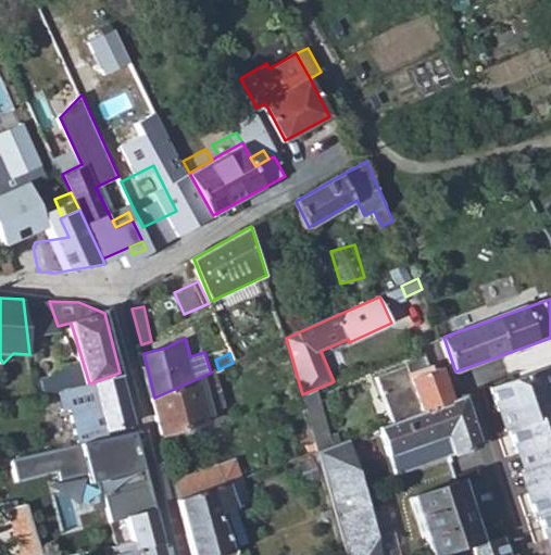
[(396,368),(366,380),(382,428),(452,403),(439,368),(430,370),(428,365),(399,376),(396,368)]
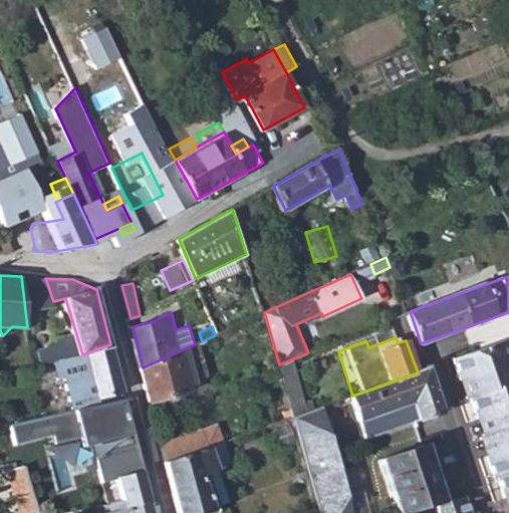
[(466,354),(457,357),(471,399),(475,397),(508,385),(508,340),(466,354)]
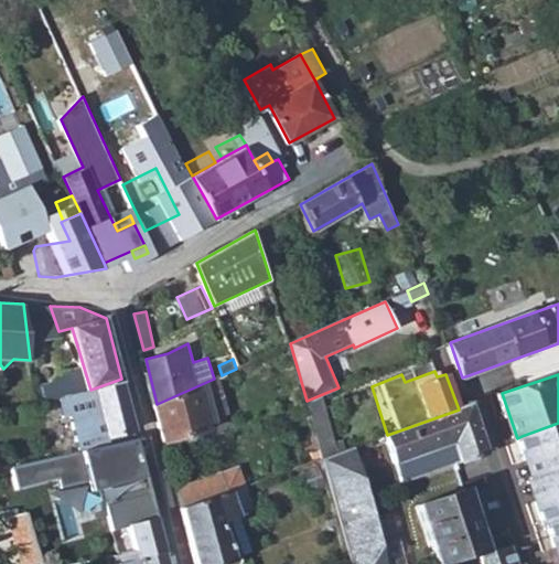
[(90,390),(61,397),(66,417),(73,415),(79,440),(108,433),(109,436),(135,429),(121,379),(90,390)]
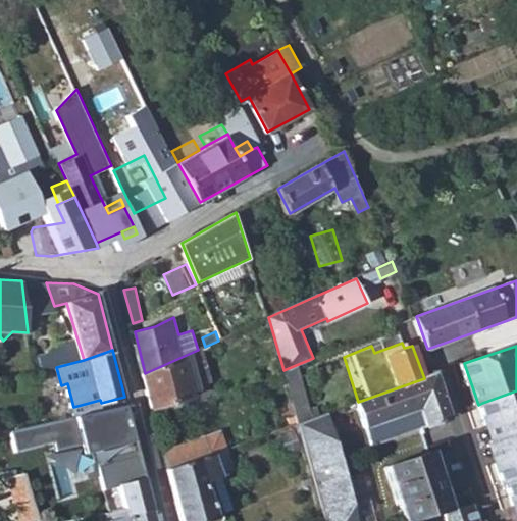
[(198,350),(145,373),(154,406),(165,403),(167,415),(211,404),(198,350)]
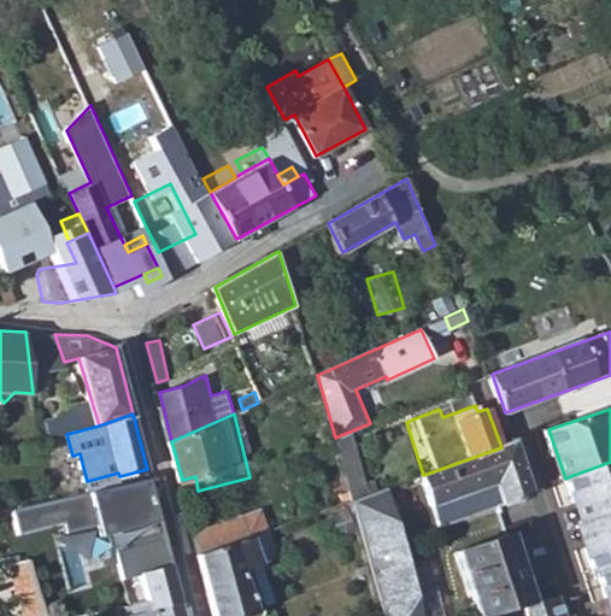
[(350,432),(335,438),(353,500),(366,494),(350,432)]
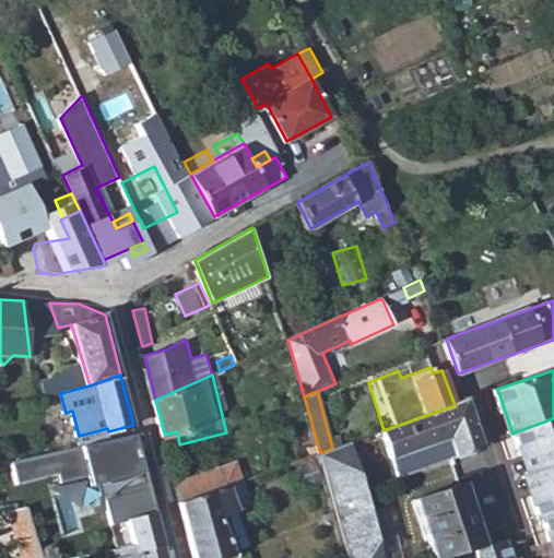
[(455,405),(384,430),(399,476),(408,474),(411,488),(456,471),(450,459),(483,447),(467,400),(455,405)]
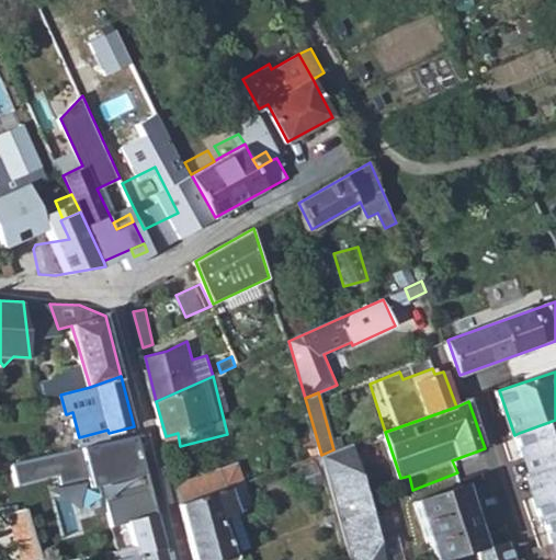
[(555,420),(519,433),(533,476),(555,468),(555,420)]
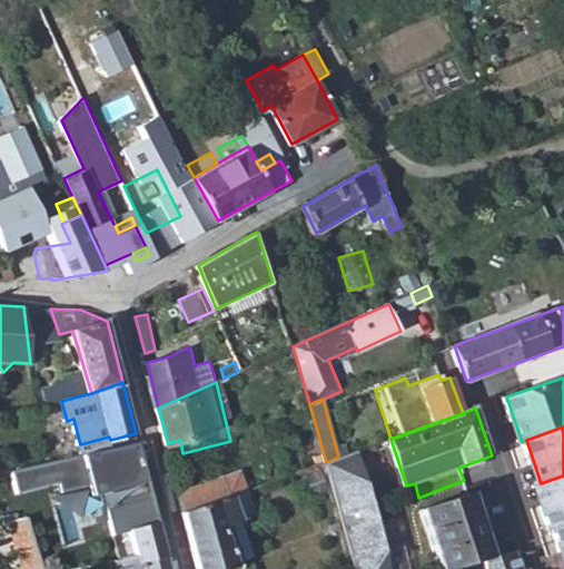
[(136,433),(110,440),(112,447),(120,444),(138,440),(136,433)]
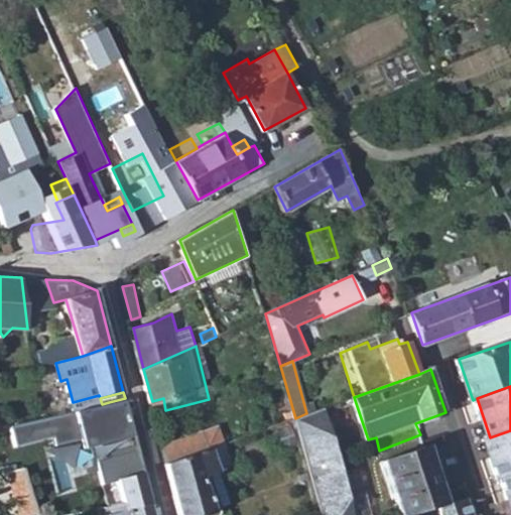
[(125,398),(109,402),(114,421),(130,417),(125,398)]
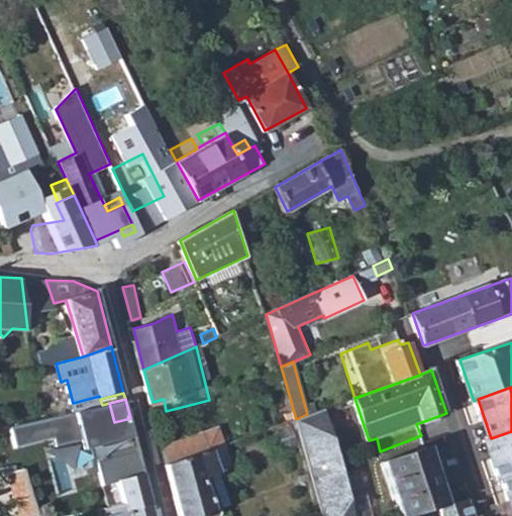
[(307,414),(296,419),(310,475),(339,466),(325,408),(307,414)]
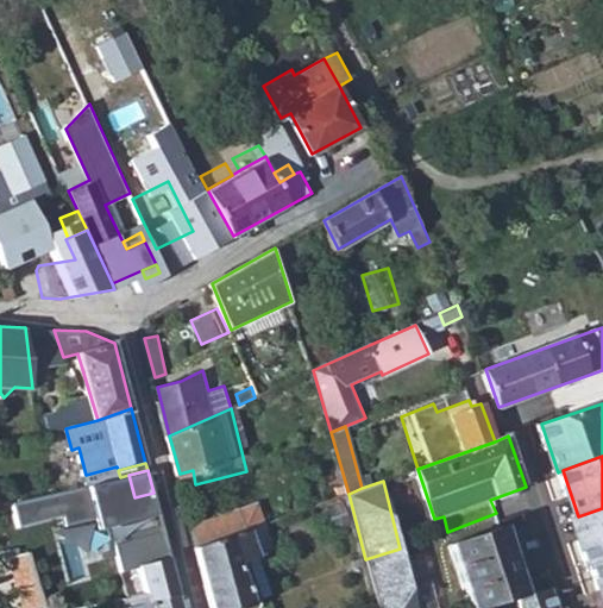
[(602,508),(578,516),(575,518),(590,564),(594,563),(602,559),(602,508)]
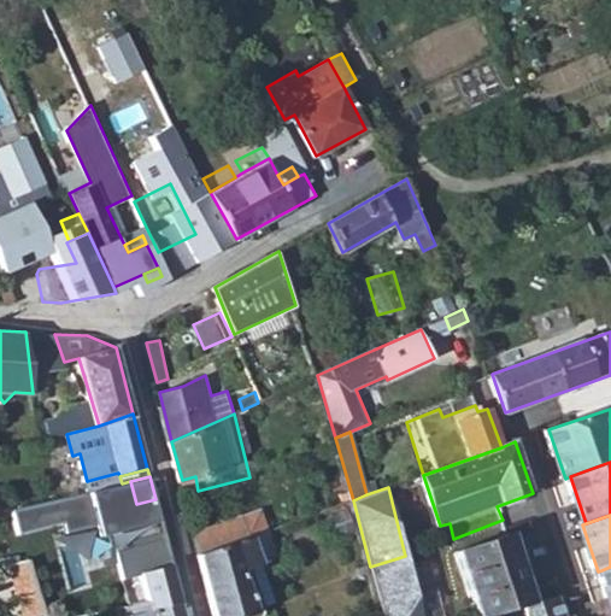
[(252,520),(197,537),(201,553),(256,534),(252,520)]
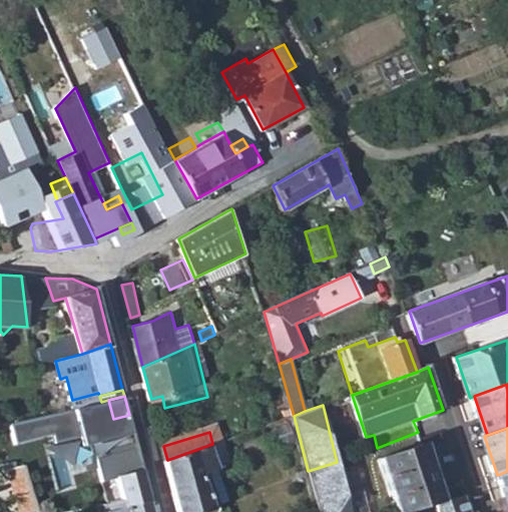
[(418,432),(377,448),(380,458),(422,444),(418,432)]
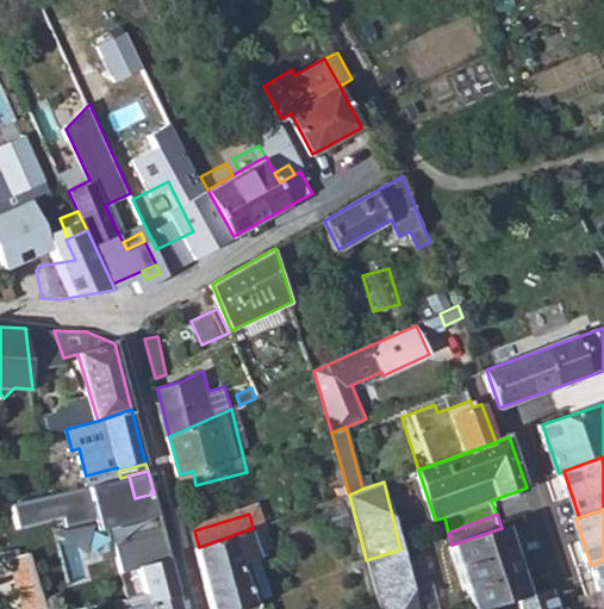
[(269,523),(253,528),(260,550),(275,544),(269,523)]
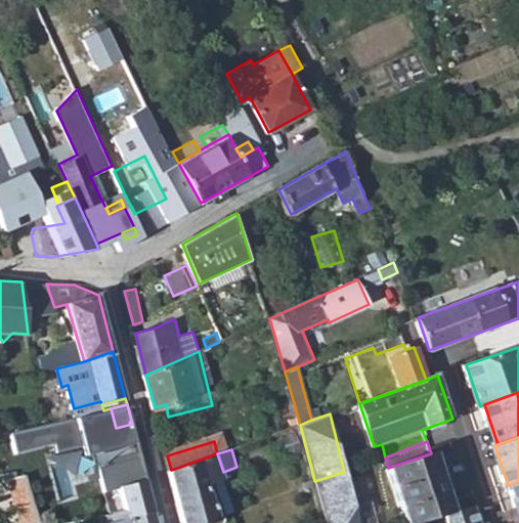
[(217,453),(171,470),(184,522),(203,522),(220,518),(211,483),(224,478),(223,472),(217,453)]
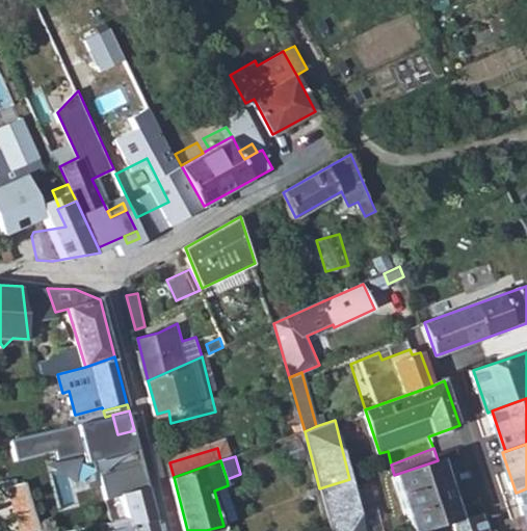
[(438,460),(394,475),(412,530),(452,519),(457,518),(438,460)]
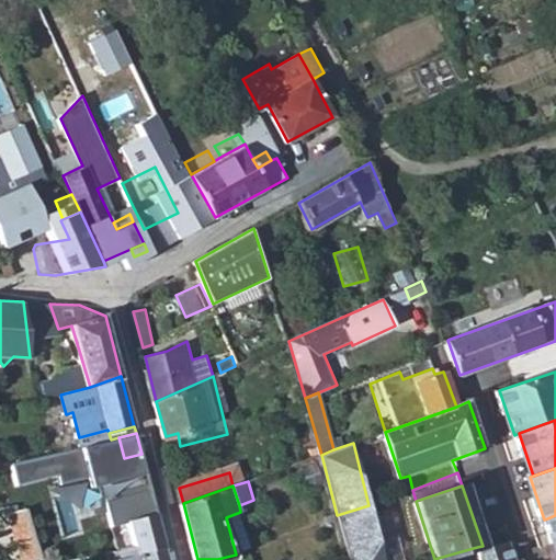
[(104,502),(103,503),(110,528),(125,525),(131,546),(136,545),(139,556),(167,550),(154,502),(127,510),(124,498),(113,498),(104,502)]
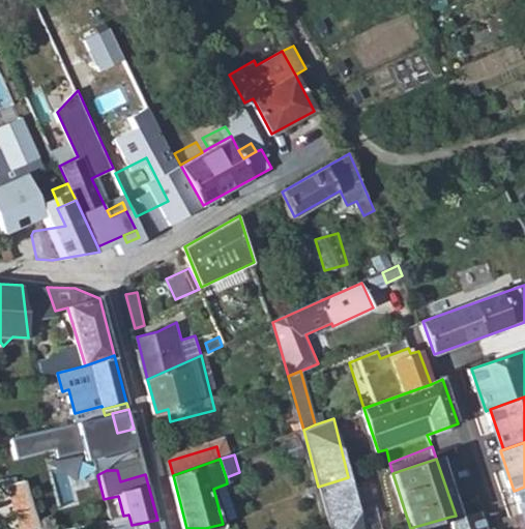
[(61,528),(47,475),(25,481),(39,528),(61,528)]
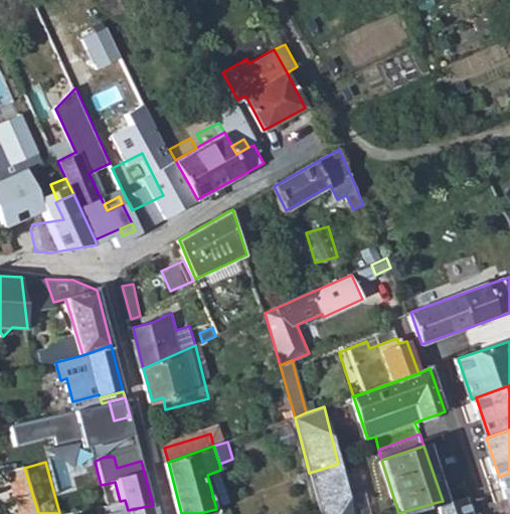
[(338,464),(309,473),(311,478),(339,469),(338,464)]
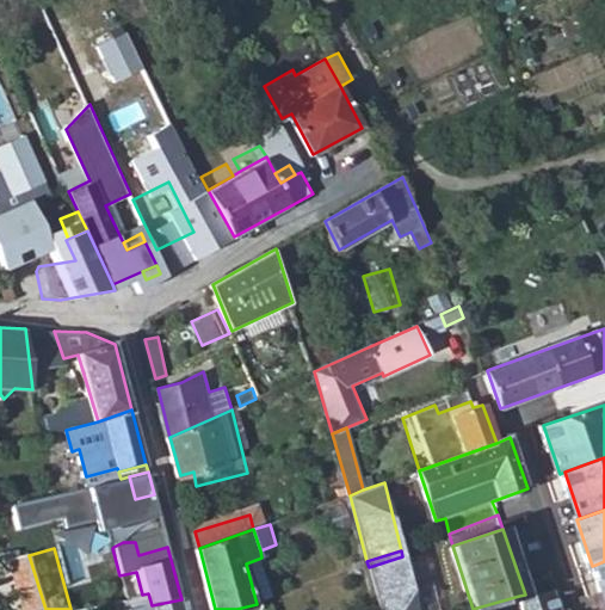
[(45,609),(29,555),(0,561),(0,580),(17,578),(26,609),(45,609)]
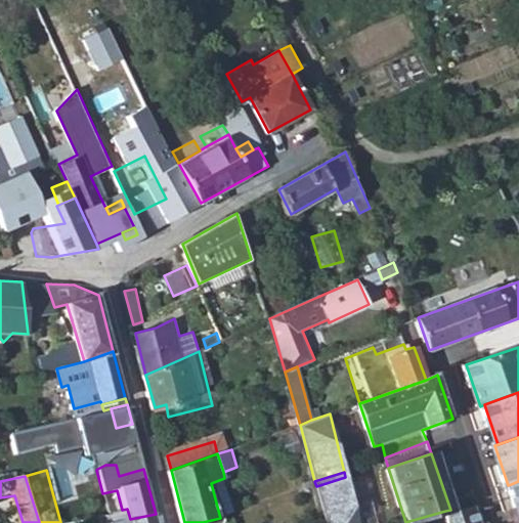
[(357,522),(345,477),(316,486),(326,522),(357,522)]
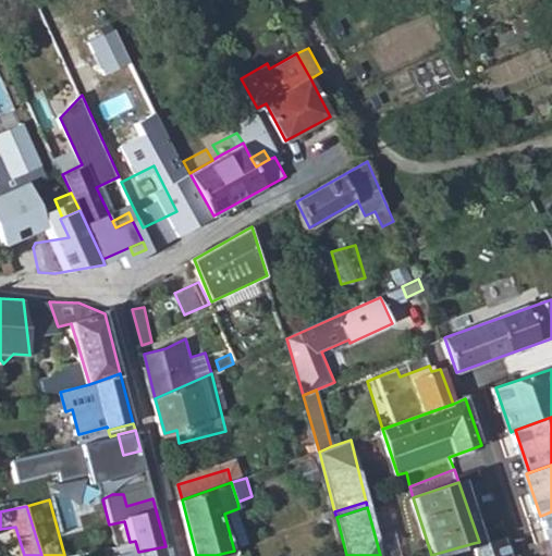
[(479,542),(474,543),(475,555),(511,555),(504,534),(479,542)]
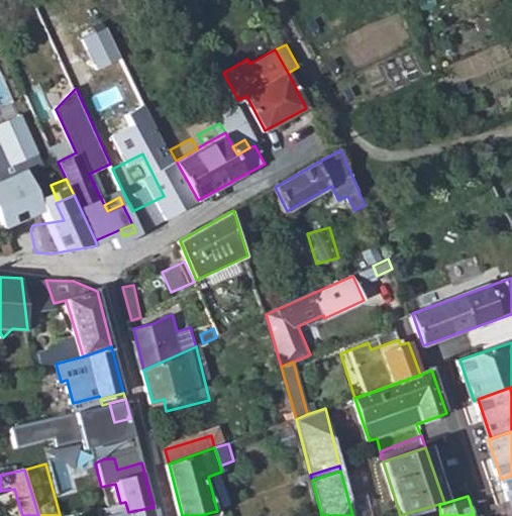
[(111,505),(105,507),(107,515),(156,515),(154,507),(128,512),(125,502),(120,503),(111,505)]
